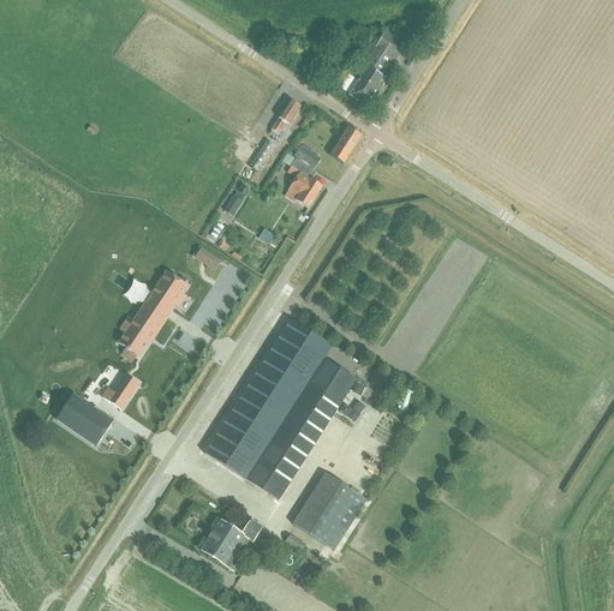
[(370,101),(386,76),(382,73),(393,54),(397,57),(406,39),(385,27),(375,43),(374,43),(359,69),(364,71),(351,93),(365,102),(370,101)]
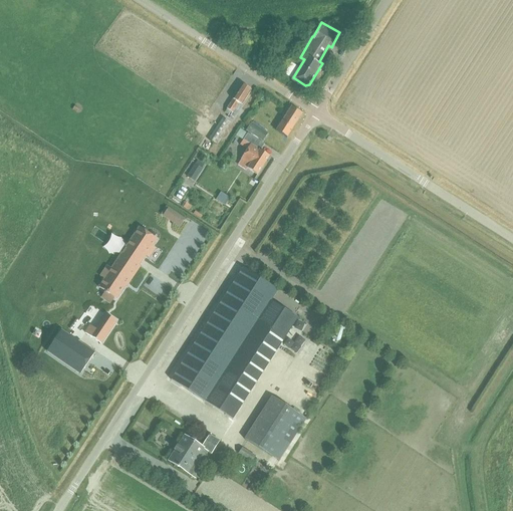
[(244,81),(227,106),(233,109),(235,111),(241,101),(242,102),(252,87),(244,81)]
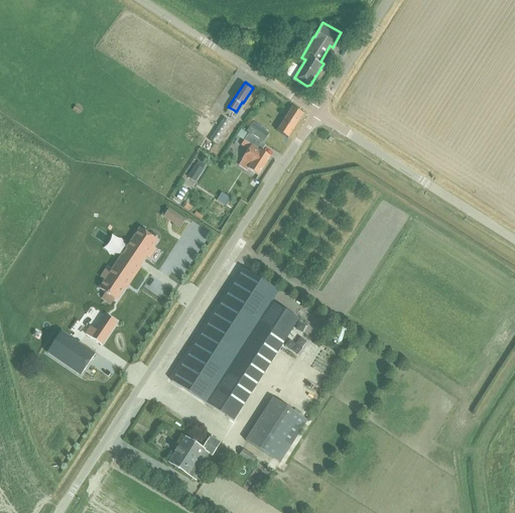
[(294,127),(304,111),(293,104),(283,120),(278,128),(289,135),(294,127)]
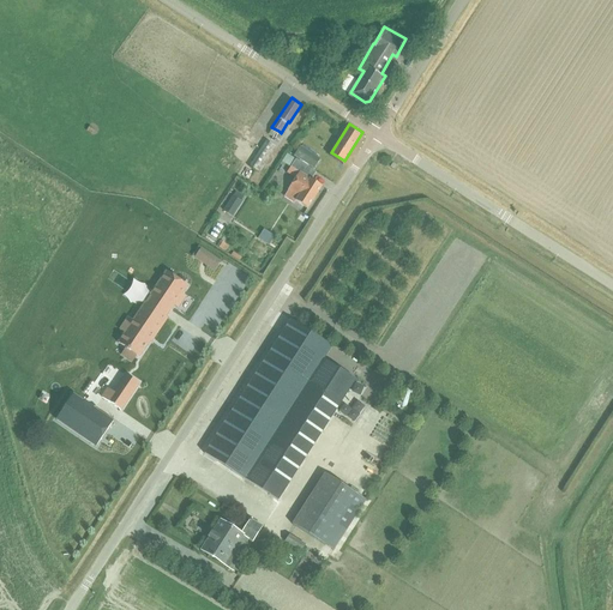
[(270,139),(253,165),(259,169),(276,143),(270,139)]
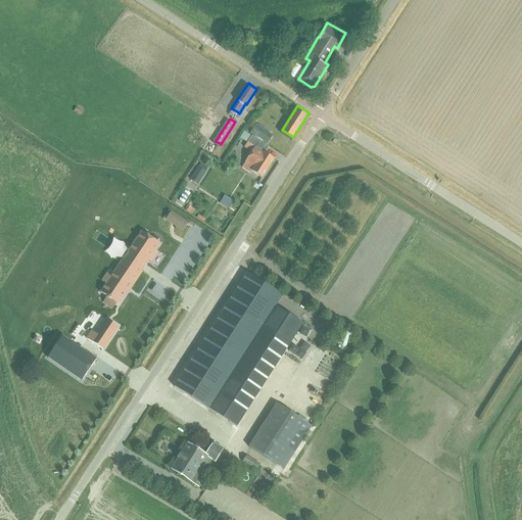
[(251,131),(269,141),(274,133),(256,123),(251,131)]
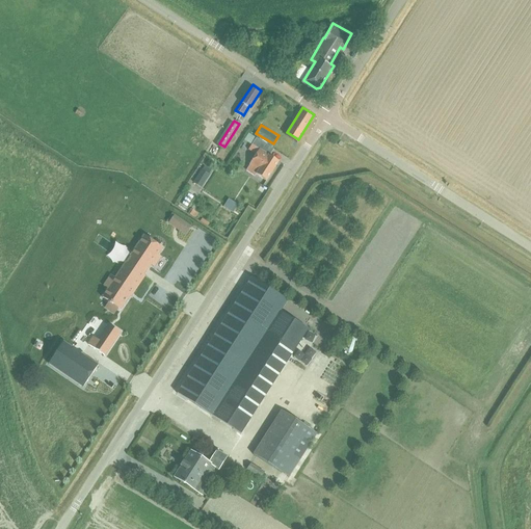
[(249,130),(244,137),(253,142),(261,147),(257,153),(250,162),(255,165),(259,168),(257,173),(267,179),(280,159),(269,153),(273,147),(267,142),(257,135),(249,130)]
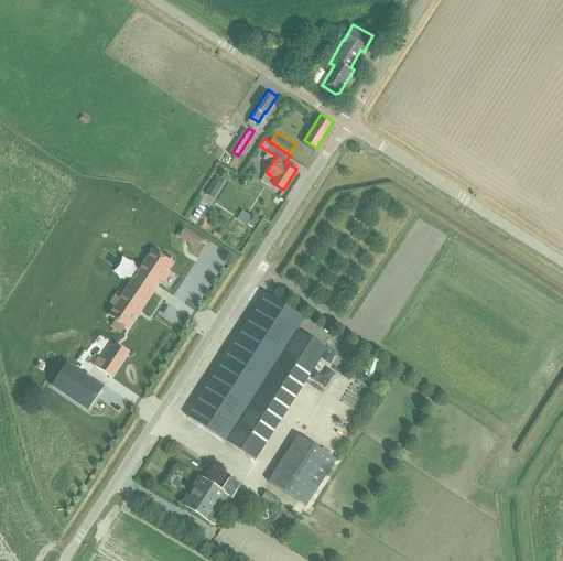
[(214,179),(206,191),(213,196),(222,183),(214,179)]
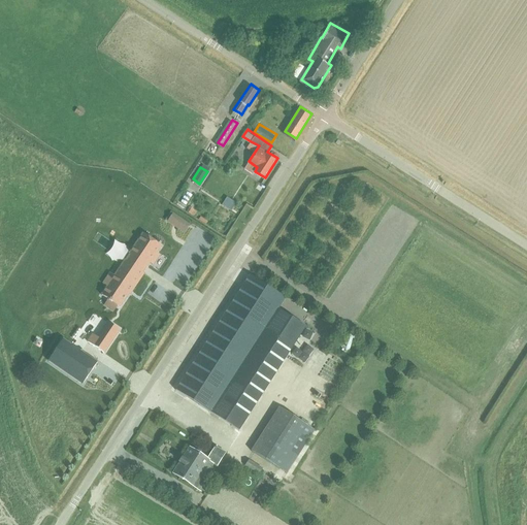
[(226,209),(233,201),(224,194),(218,202),(226,209)]
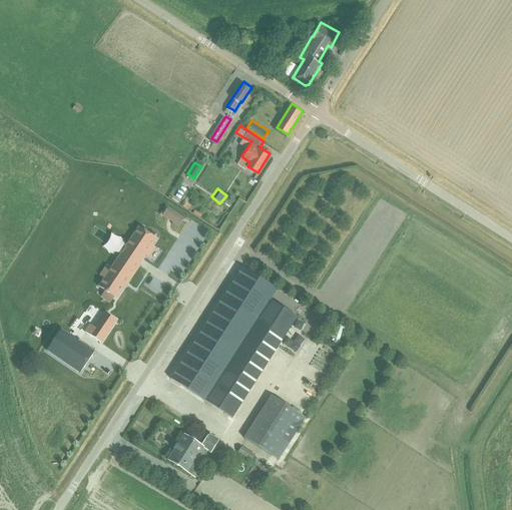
[(184,198),(181,203),(188,207),(191,203),(184,198)]
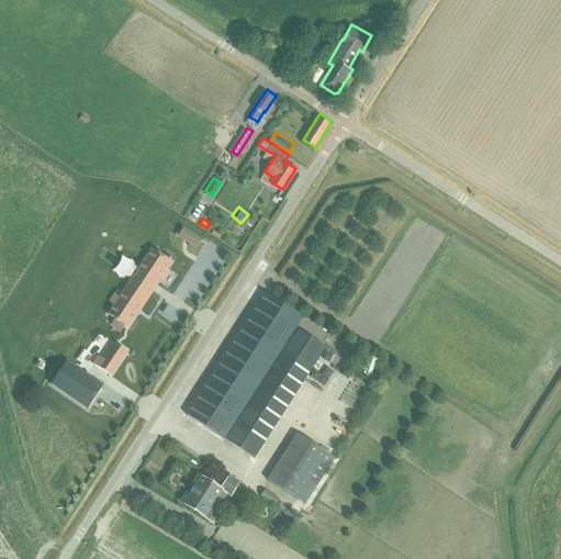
[(186,224),(179,234),(198,246),(203,236),(186,224)]
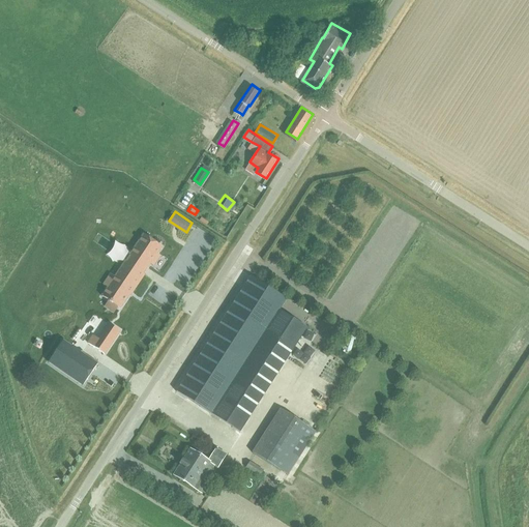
[(103,294),(109,298),(110,298),(110,299),(111,300),(113,302),(113,301),(114,301),(119,304),(119,305),(121,306),(128,294),(151,261),(154,263),(157,258),(160,254),(157,252),(159,249),(163,244),(144,232),(123,263),(116,274),(109,286),(103,294)]
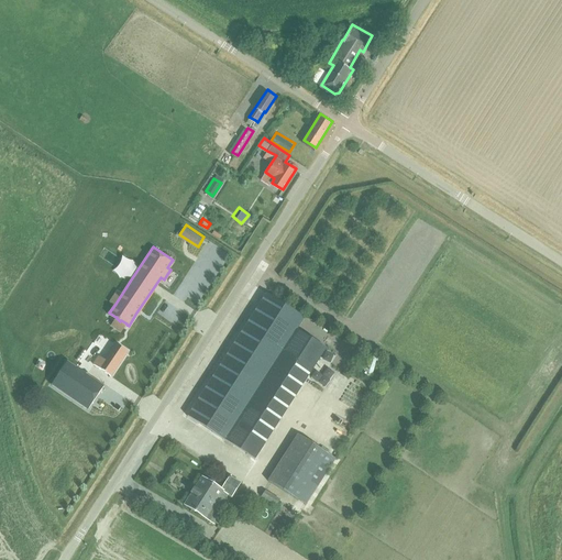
[(117,256),(112,272),(130,277),(134,262),(117,256)]
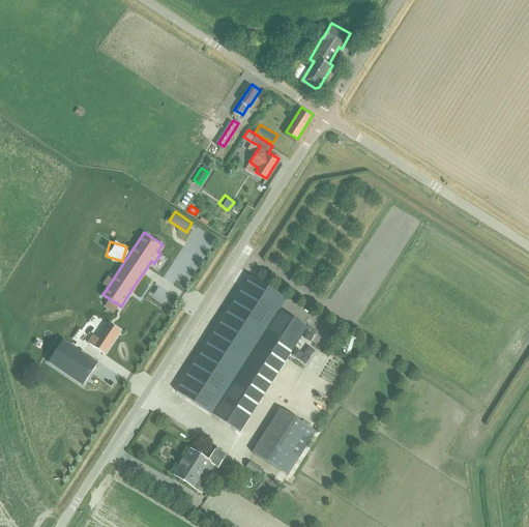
[(200,354),(177,389),(212,412),(213,412),(240,430),(261,399),(307,325),(281,308),(287,296),(268,285),(252,273),(239,293),(200,354)]
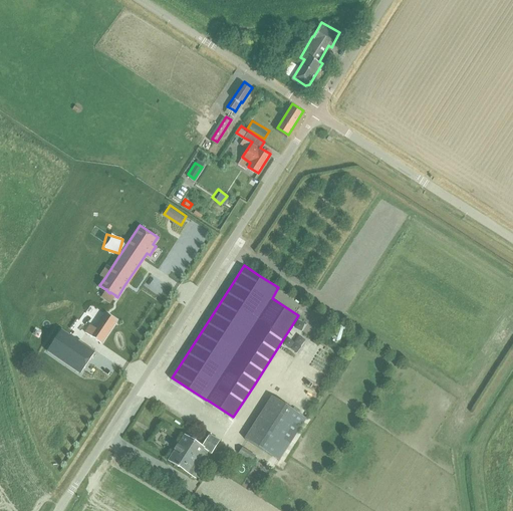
[(75,319),(80,323),(87,313),(83,309),(75,319)]
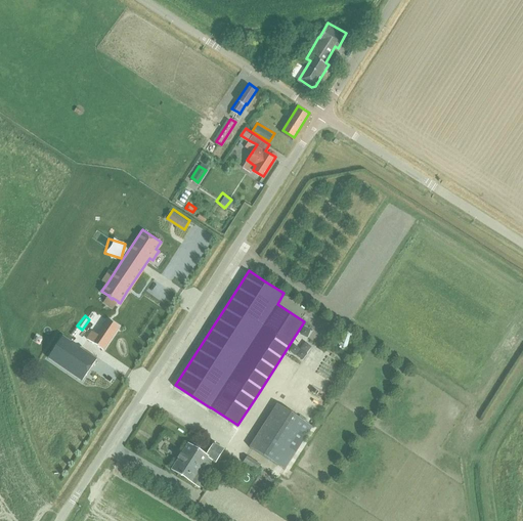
[(93,330),(88,337),(103,348),(119,324),(109,317),(98,333),(93,330)]
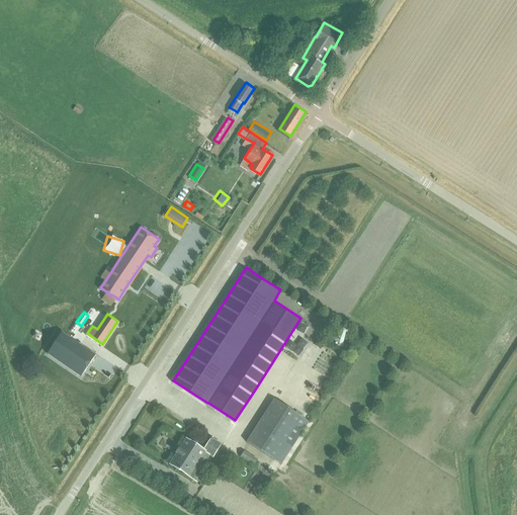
[(63,330),(48,352),(60,360),(82,374),(96,353),(63,330)]
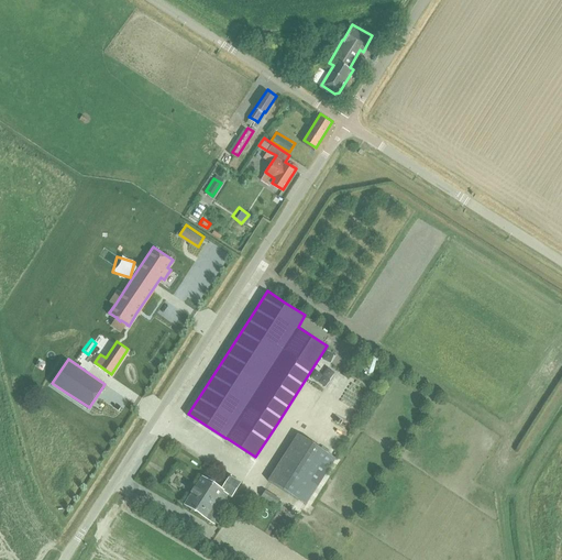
[(87,420),(103,431),(110,423),(94,412),(87,420)]
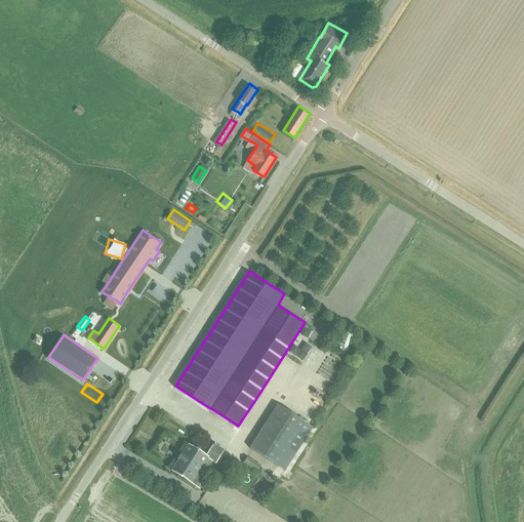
[(278,403),(250,446),(257,450),(285,468),(286,469),(296,451),(313,425),(307,422),(278,403)]
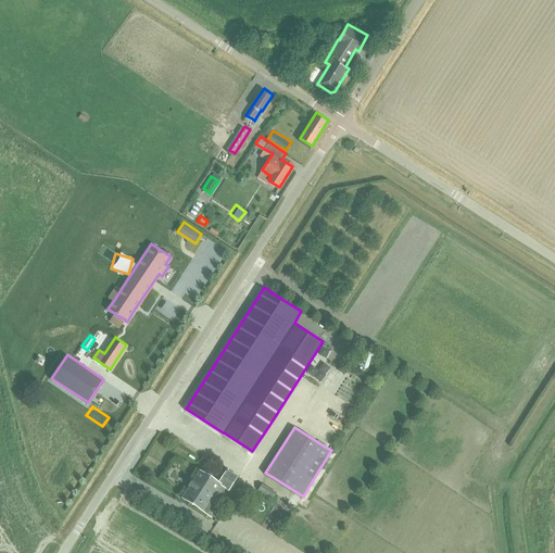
[(183,495),(213,515),(218,506),(216,505),(222,498),(219,497),(226,486),(229,488),(238,475),(227,467),(219,480),(201,468),(183,495)]
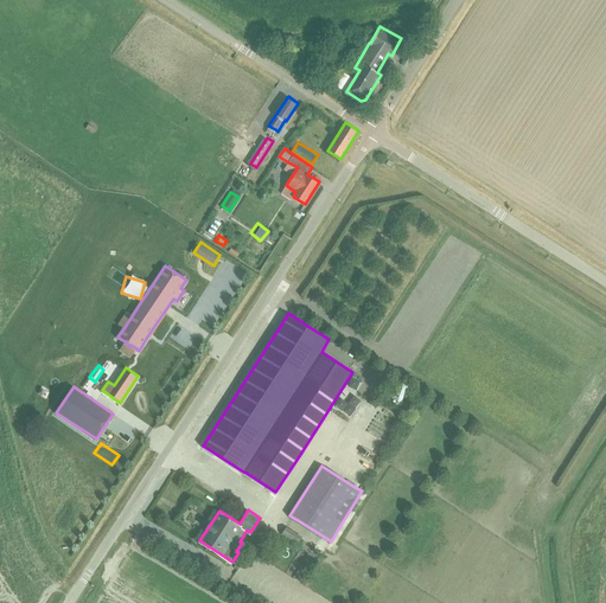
[(282,532),(298,541),(298,543),(303,534),(287,525),(282,532)]
